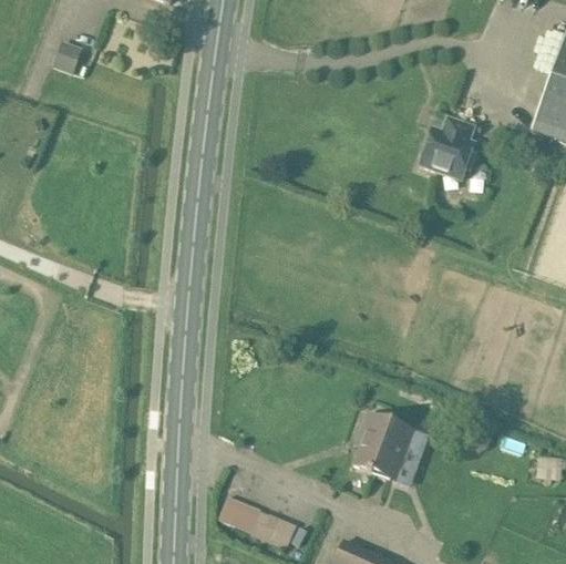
[(565,31),(531,131),(565,143),(565,31)]
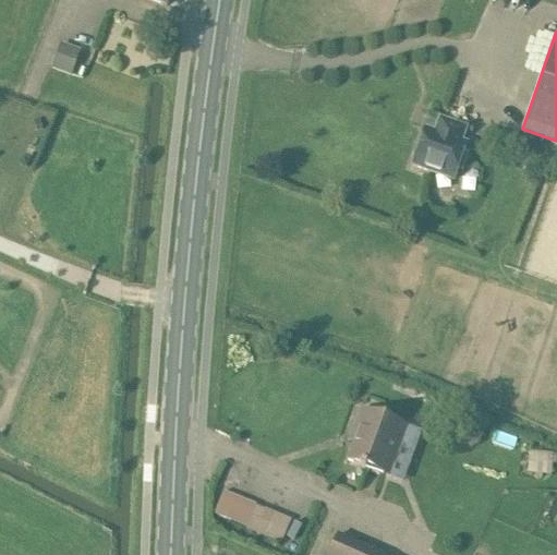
[(82,48),(62,40),(51,68),(71,75),(82,48)]
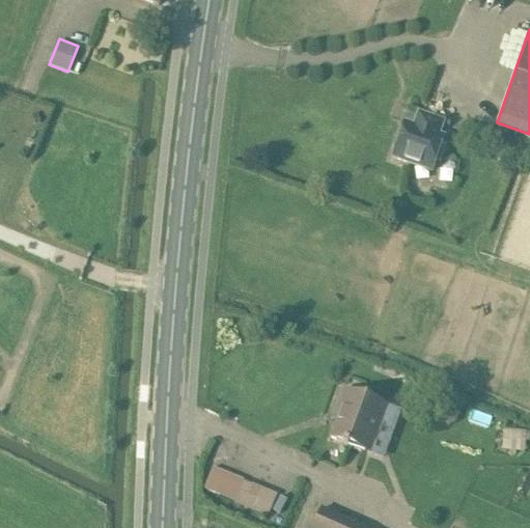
[(444,120),(418,111),(414,123),(405,120),(392,156),(431,169),(444,135),(439,133),(444,120)]
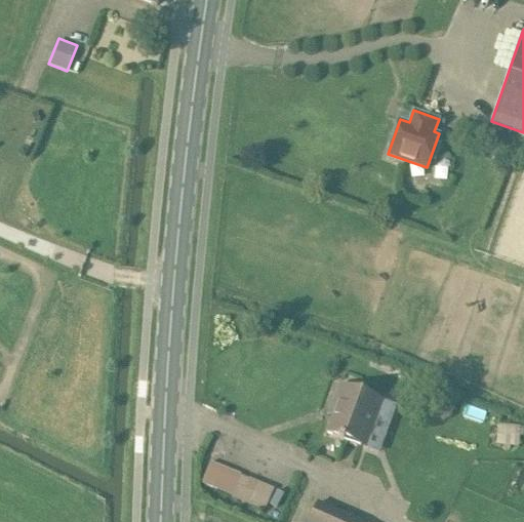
[(383,400),(339,385),(333,402),(338,404),(327,433),(361,445),(371,415),(376,417),(383,400)]
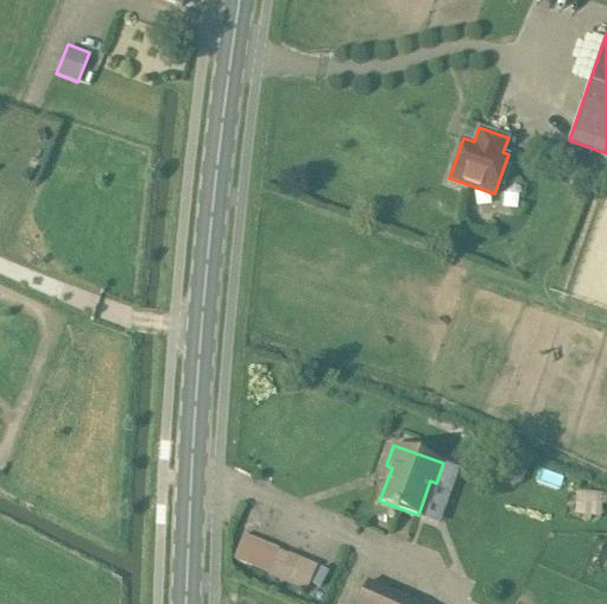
[(573,488),(573,512),(602,513),(604,489),(573,488)]
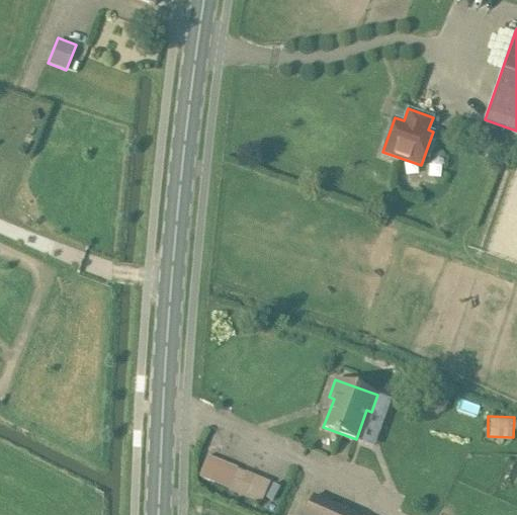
[(261,501),(270,479),(204,451),(195,474),(261,501)]
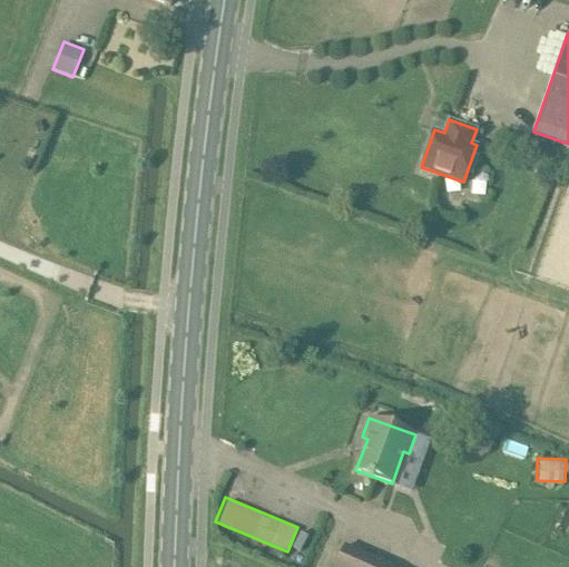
[(393,566),(394,566),(345,544),(334,566),(393,566)]
